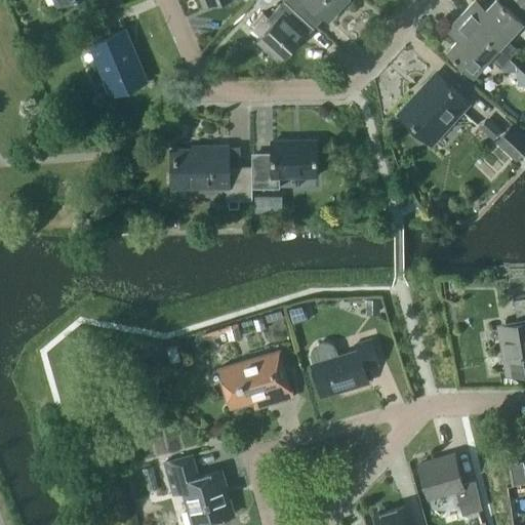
[(316,25),(288,0),(283,0),(268,17),(261,12),(248,26),(260,38),(257,41),(279,61),(304,33),(307,35),(316,25)]
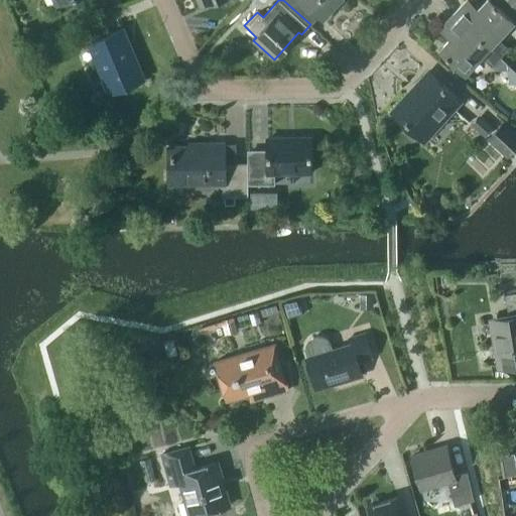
[(283,0),(310,24),(318,15),(324,19),(341,0),(283,0)]
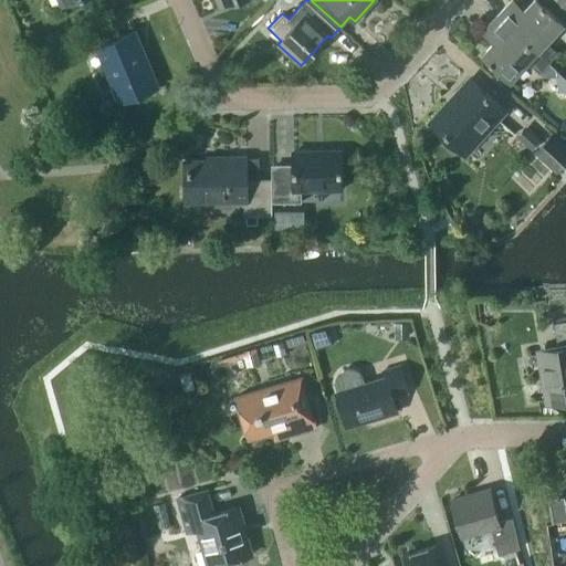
[(506,6),(498,16),(548,62),(557,52),(545,42),(563,23),(537,0),(532,0),(519,16),(506,6)]
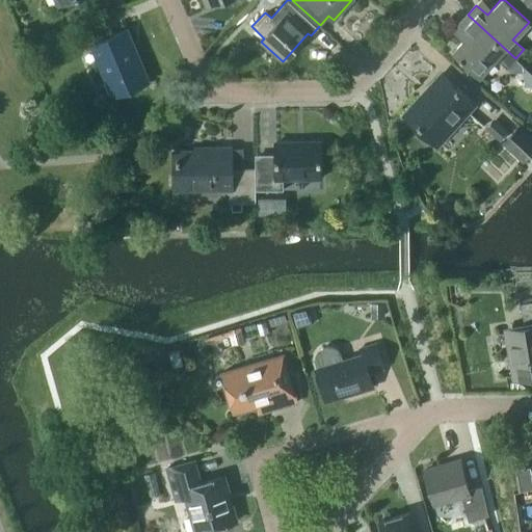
[(77,27),(85,46),(92,43),(114,96),(147,81),(125,29),(112,34),(104,15),(77,27)]
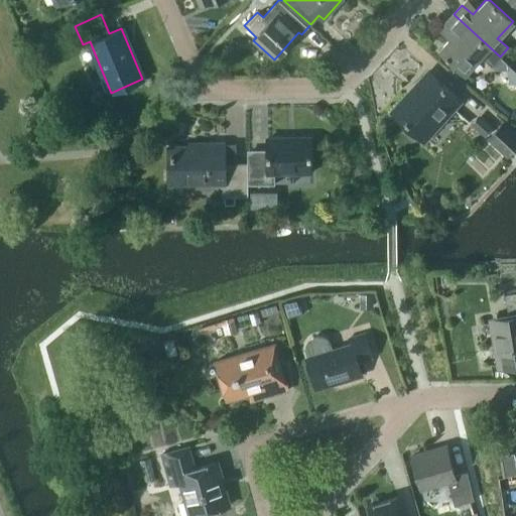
[(500,56),(454,14),(445,23),(456,32),(439,49),(465,73),(481,55),(491,66),(500,56)]
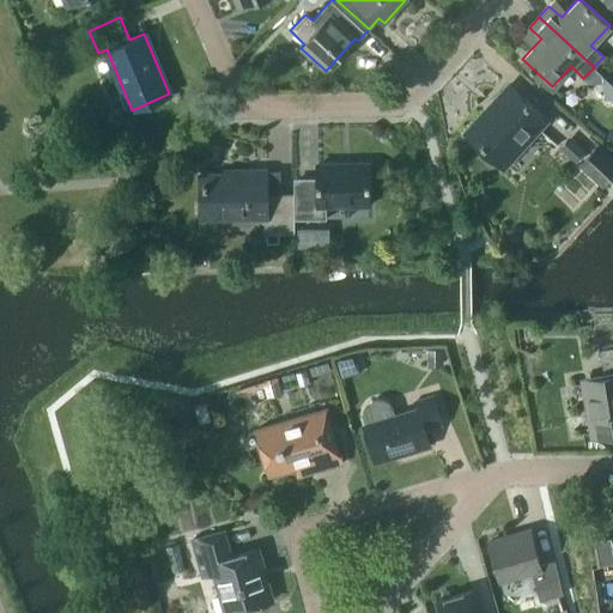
[(605,99),(612,99),(612,85),(602,76),(605,99)]
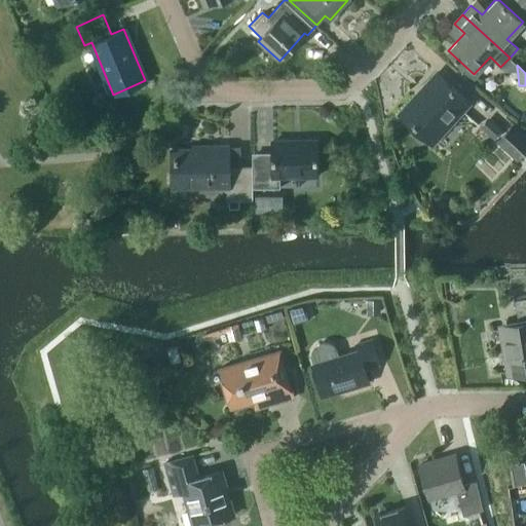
[(437,72),(423,87),(428,92),(407,115),(435,140),(470,102),(437,72)]
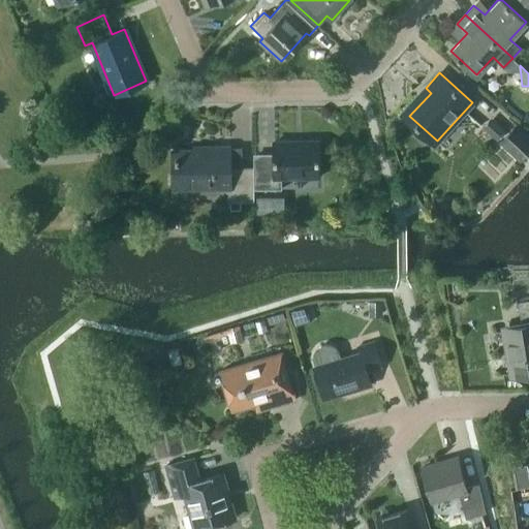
[(483,127),(497,141),(505,131),(492,118),(483,127)]
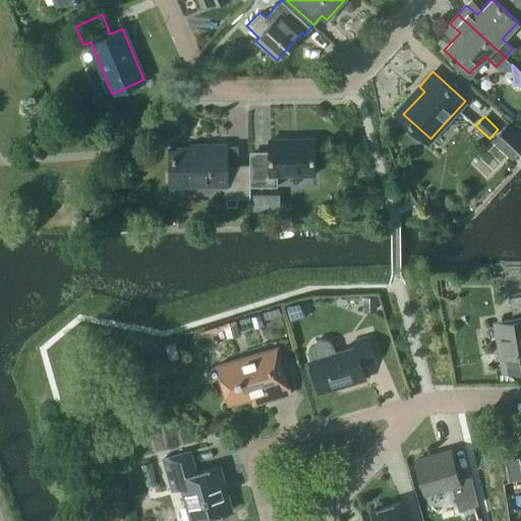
[(520,152),(520,134),(511,126),(497,143),(514,160),(520,152)]
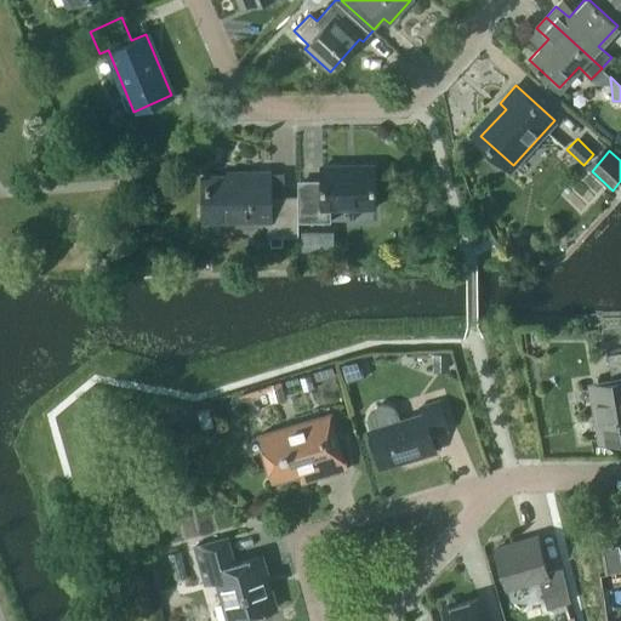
[(297,186),(297,195),(297,222),(330,222),(330,209),(375,208),(374,165),(322,166),(322,186),(297,186)]
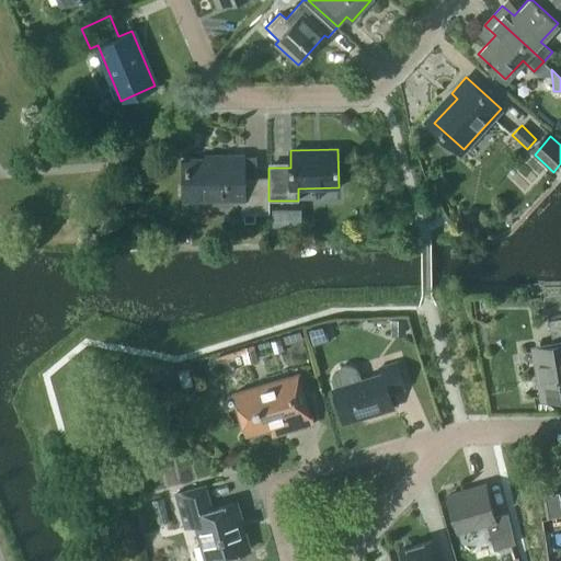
[(268,201),(268,176),(244,178),(244,155),(215,156),(215,159),(183,159),(183,199),(242,198),(242,213),(244,213),(255,213),(268,213),(268,201)]
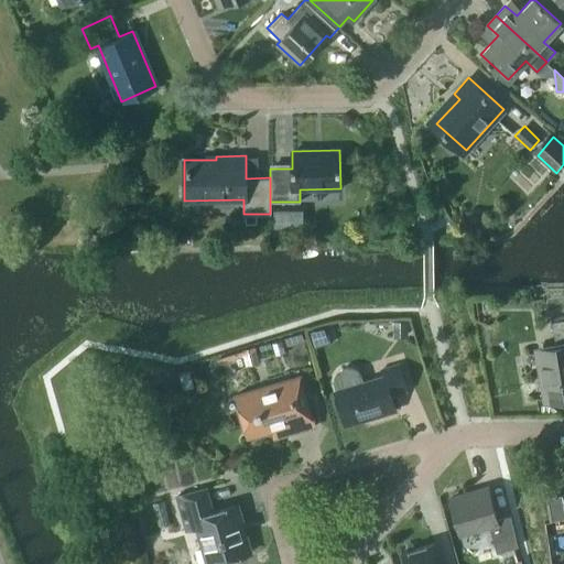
[(274,228),(288,228),(286,209),(273,210),(274,228)]
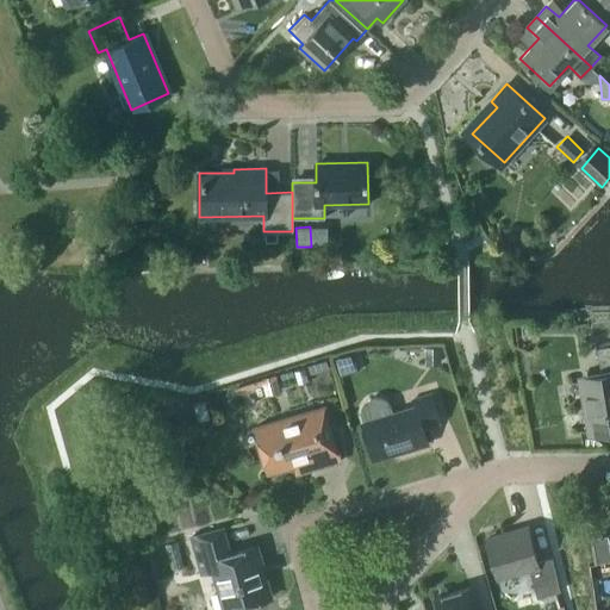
[(266,242),(278,242),(278,231),(266,231),(266,242)]
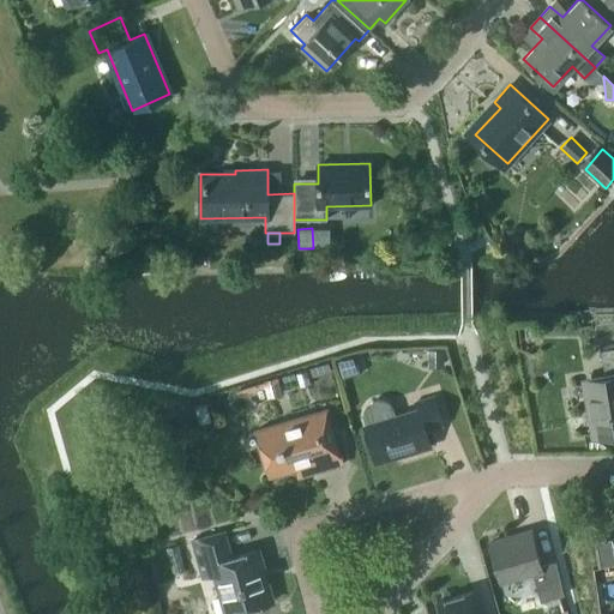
[(587,383),(595,434),(613,431),(613,348),(601,350),(606,379),(587,383)]
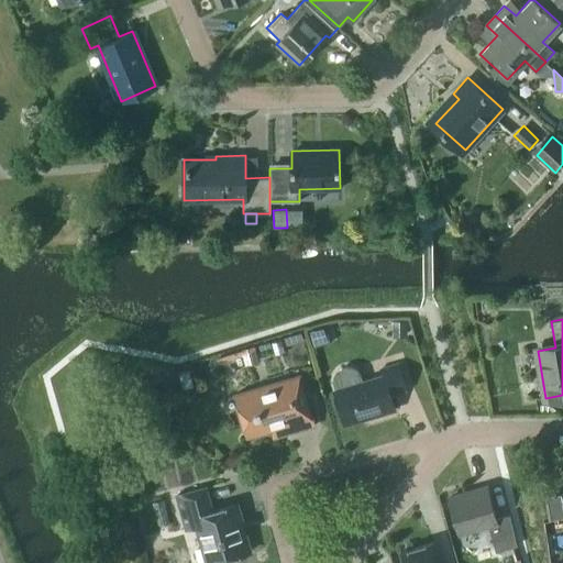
[(404,335),(404,322),(394,322),(394,335),(404,335)]
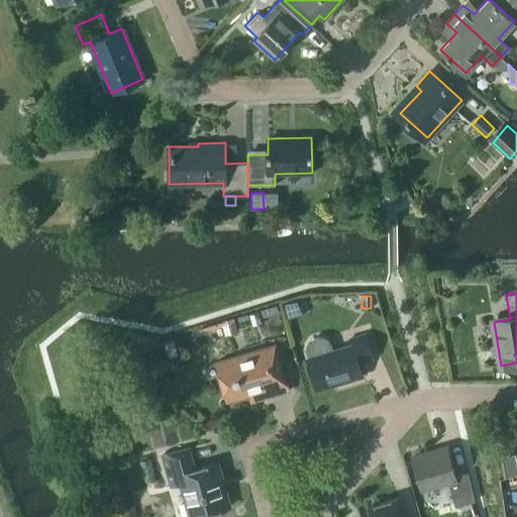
[(313,338),(309,341),(307,345),(307,349),(309,356),(307,357),(316,385),(342,378),(344,382),(362,377),(357,363),(373,358),(366,334),(350,338),(351,343),(331,350),(329,342),(326,339),(322,337),(317,337),(313,338)]
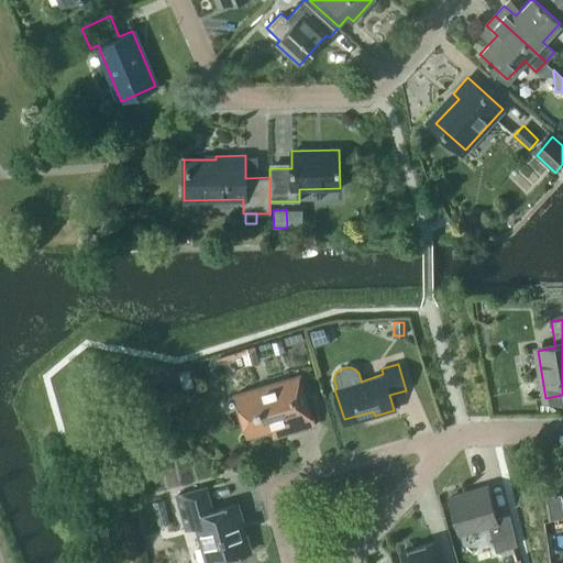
[(178,374),(184,389),(194,386),(189,371),(178,374)]
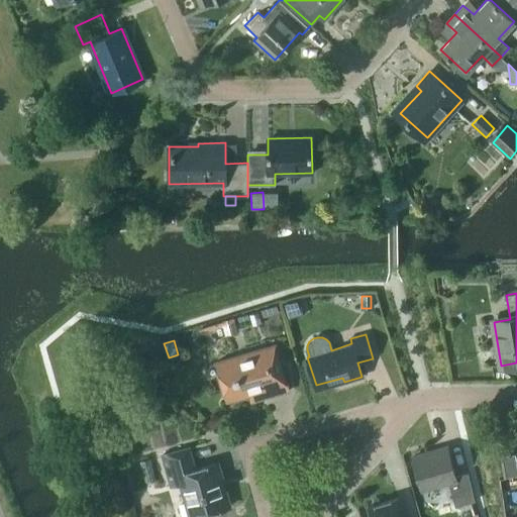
[(275,344),(215,363),(227,402),(249,395),(251,401),(288,391),(275,344)]
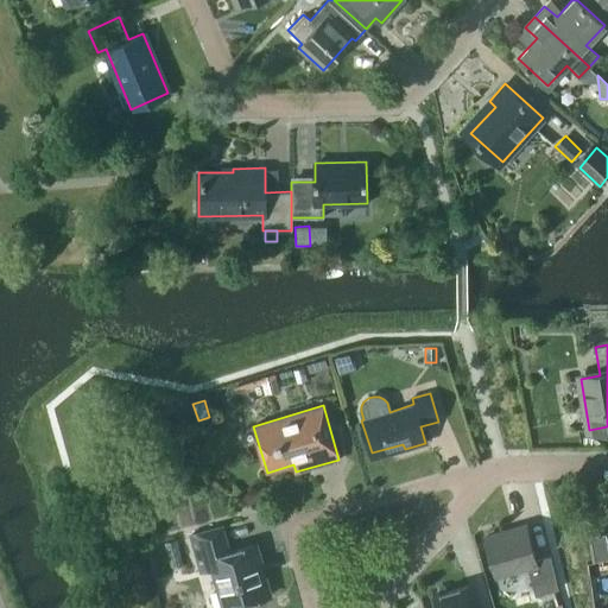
[(485,537),(495,575),(526,567),(534,595),(558,589),(550,556),(536,559),(526,525),(485,537)]
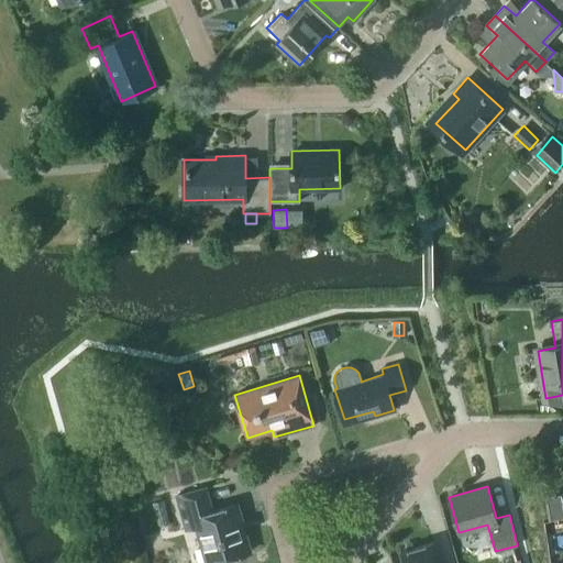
[(177,496),(186,529),(197,526),(207,562),(250,551),(236,505),(211,511),(205,488),(177,496)]
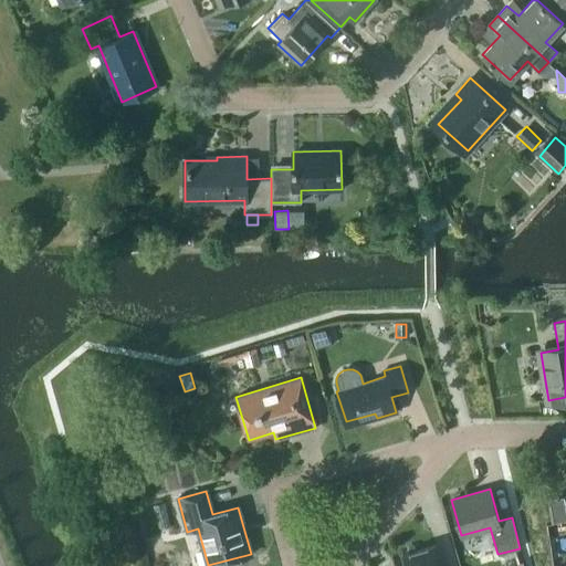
[(565,496),(548,500),(553,523),(565,521),(565,496)]
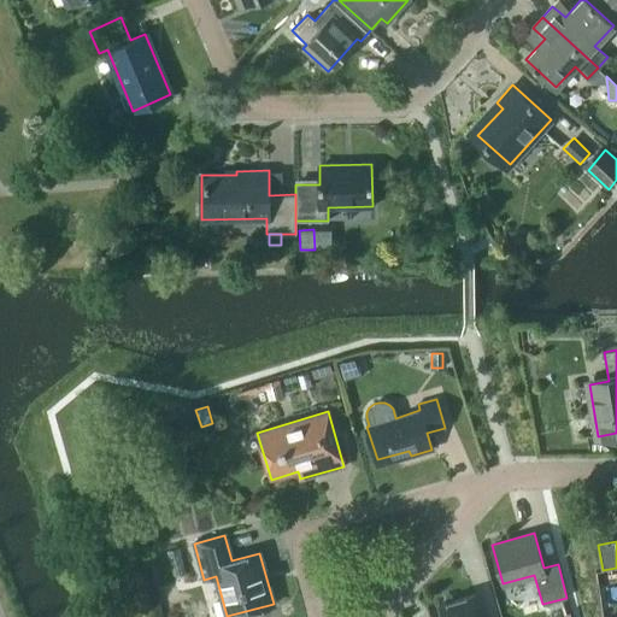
[(480,616),(474,594),(439,605),(441,616),(480,616)]
